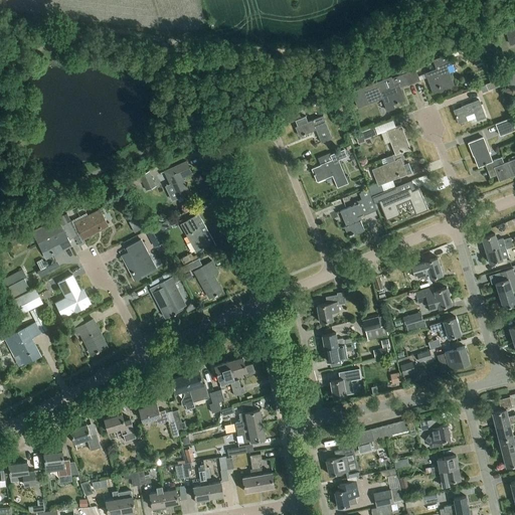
[(455,84),(447,66),(453,64),(449,53),(433,59),(437,68),(425,72),(434,93),(455,84)]
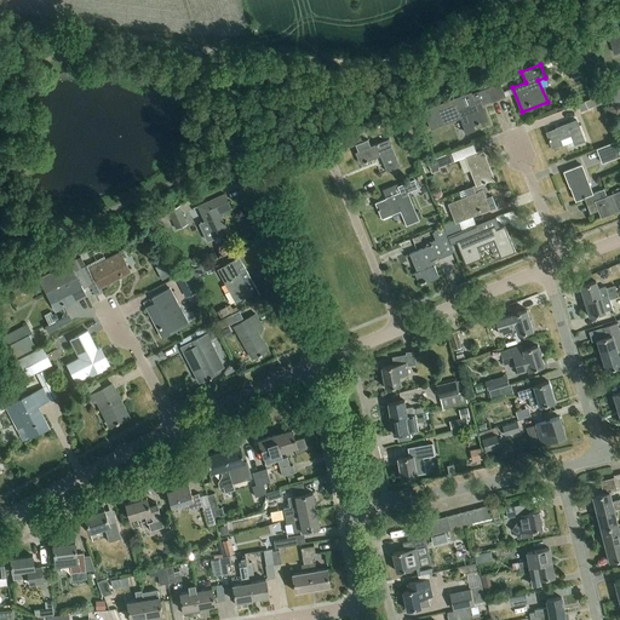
[(498,76),(492,79),(499,99),(507,97),(501,82),(500,84),(498,76)]
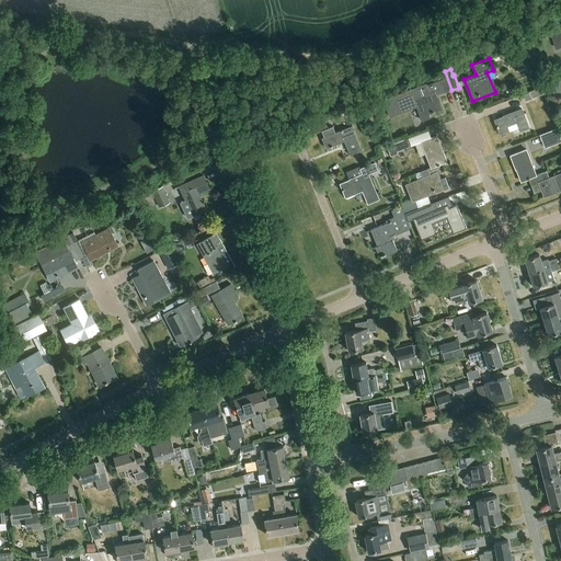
[(445,73),(437,77),(438,80),(441,86),(442,84),(443,88),(445,93),(451,90),(445,71),(444,71),(445,73)]
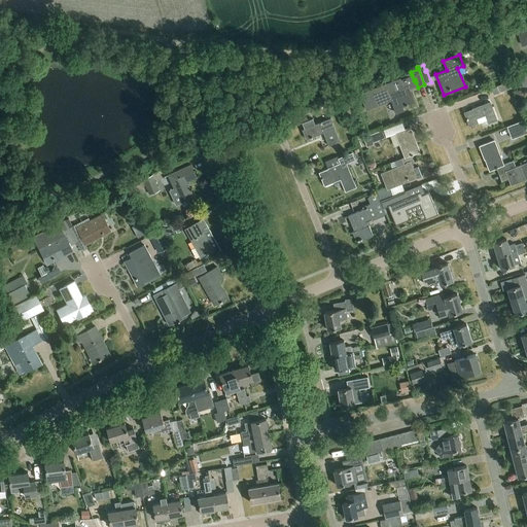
[(521,89),(526,85),(526,74),(518,78),(520,83),(521,89)]
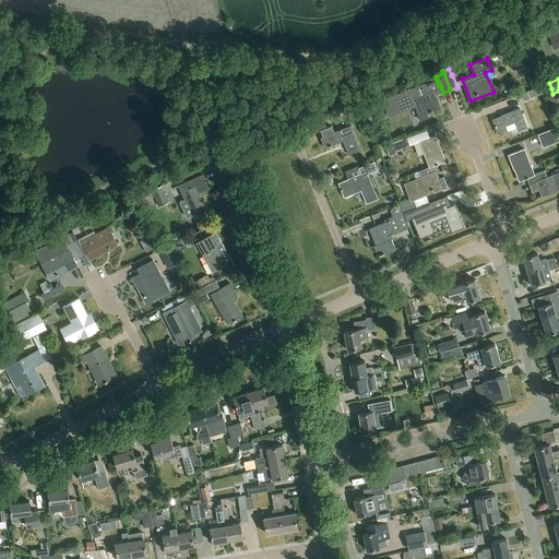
[(424,83),(381,99),(389,118),(416,106),(421,119),(429,117),(427,113),(440,107),(436,96),(433,90),(441,87),(440,84),(439,85),(437,80),(424,85),(424,83)]
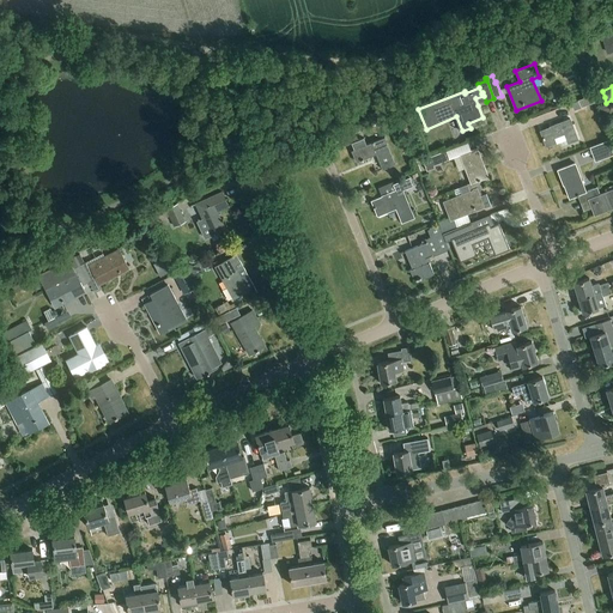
[(572,102),(575,110),(595,103),(593,95),(572,102)]
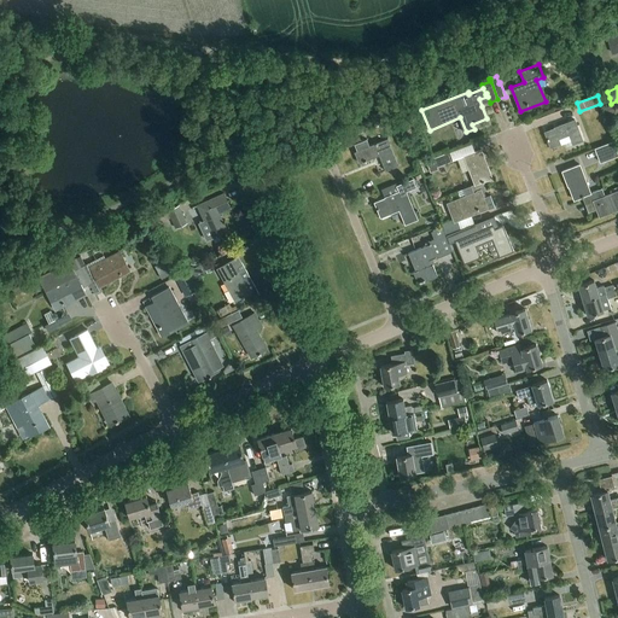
[(559,127),(546,132),(552,147),(571,140),(573,145),(583,140),(575,120),(559,126),(559,127)]
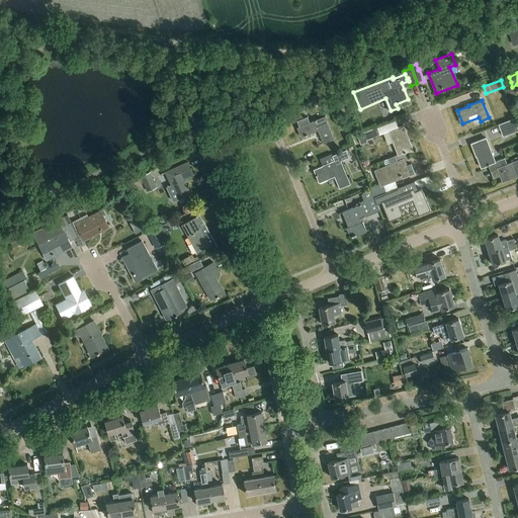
[(326,115),(311,121),(309,116),(304,118),(301,113),(289,118),(291,123),(297,120),(299,126),(296,127),(300,137),(318,130),(324,143),(335,139),(326,115)]
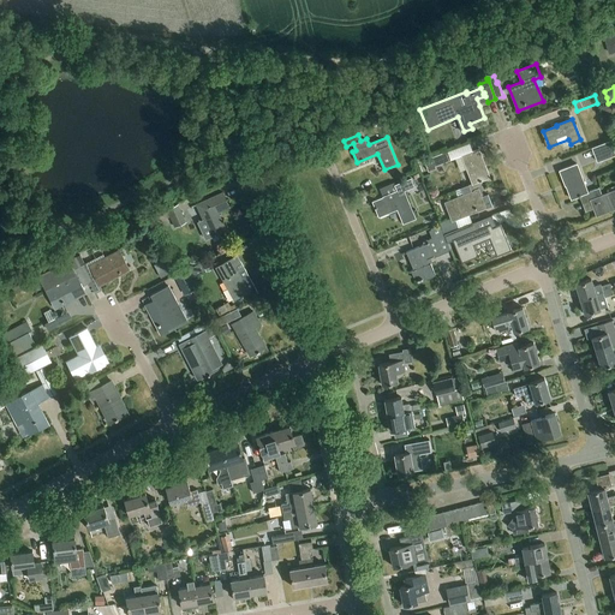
[(614,153),(610,141),(592,148),(598,162),(614,155),(614,153)]
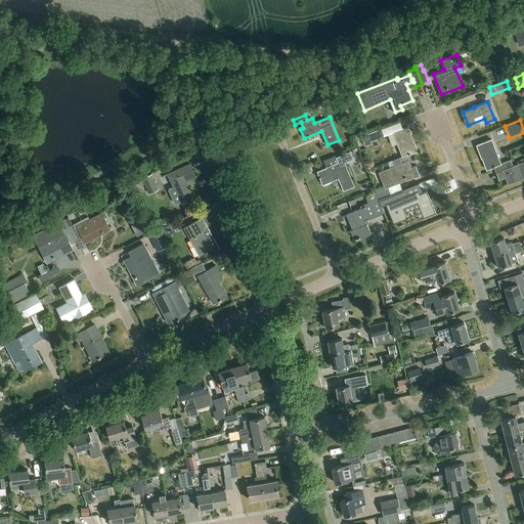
[(394,132),(399,144),(403,156),(409,154),(409,155),(410,155),(411,154),(410,154),(418,150),(408,126),(394,132)]
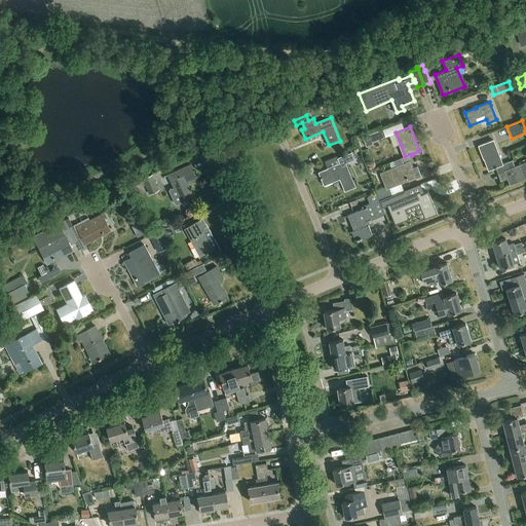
[(382,129),(364,137),(367,147),(374,144),(373,142),(385,137),(382,129)]
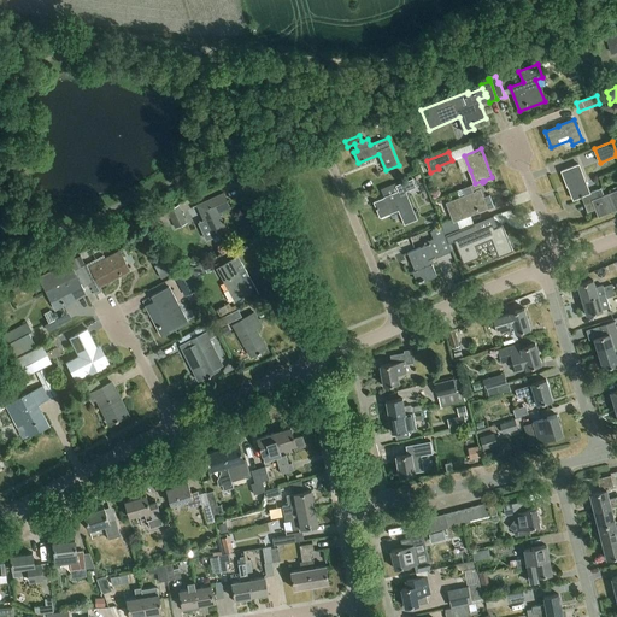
[(583,197),(585,203),(604,195),(601,188),(591,192),(580,164),(562,170),(568,186),(569,186),(574,199),(581,195),(582,198),(583,197)]
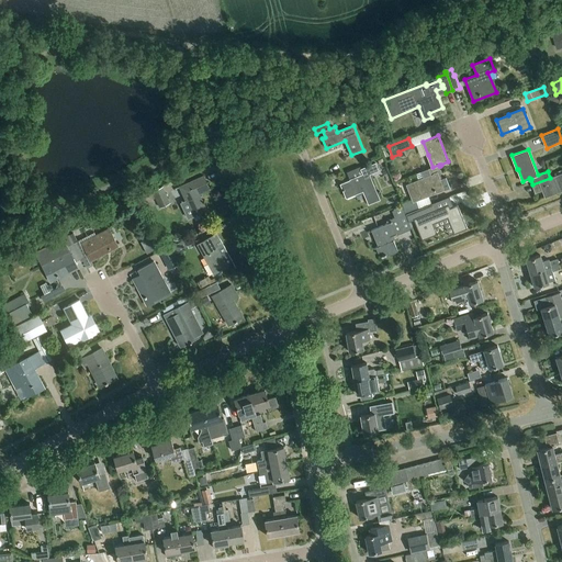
[(370,173),(379,170),(375,163),(361,169),(363,173),(353,178),(353,179),(341,183),(347,198),(364,191),(369,203),(380,199),(370,173)]
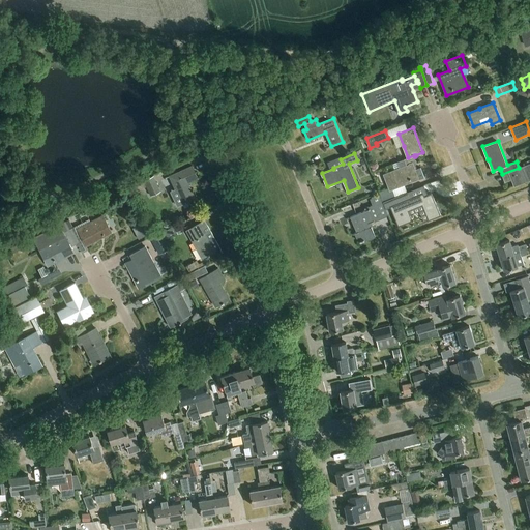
[(389,187),(380,192),(383,200),(395,196),(392,189),(407,183),(407,181),(411,180),(412,181),(424,177),(420,167),(415,169),(413,164),(417,162),(415,156),(414,156),(414,155),(408,157),(405,158),(398,162),(400,168),(384,174),(389,187)]
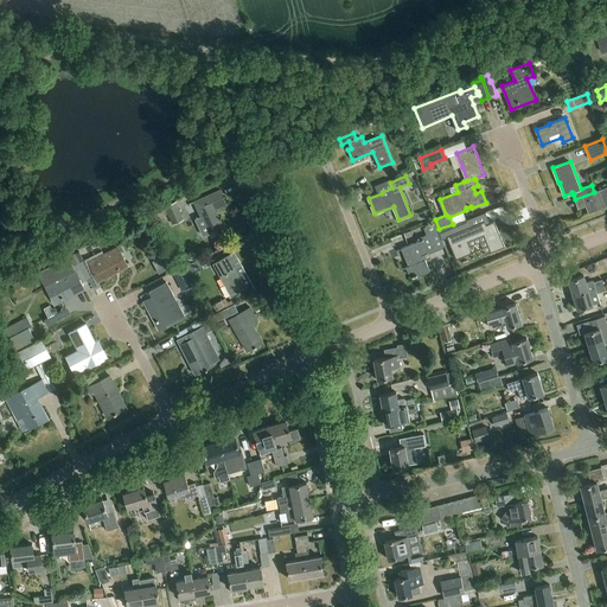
[(604,206),(606,204),(606,186),(594,192),(575,199),(577,206),(586,203),(589,212),(604,206)]
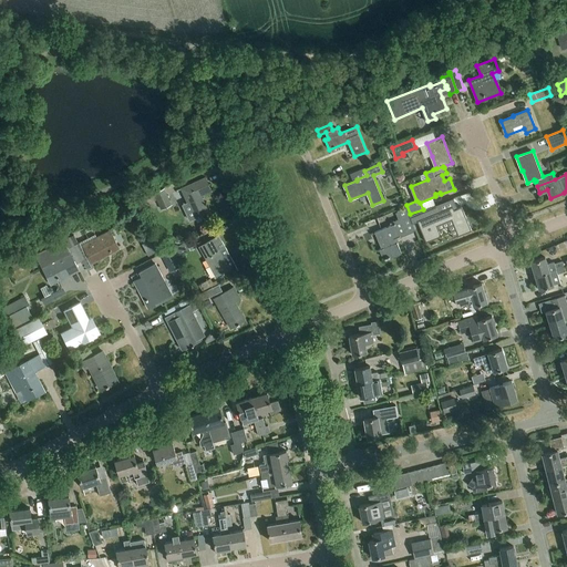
[(203,194),(213,189),(207,176),(183,187),(189,202),(182,205),(189,219),(209,210),(203,194)]
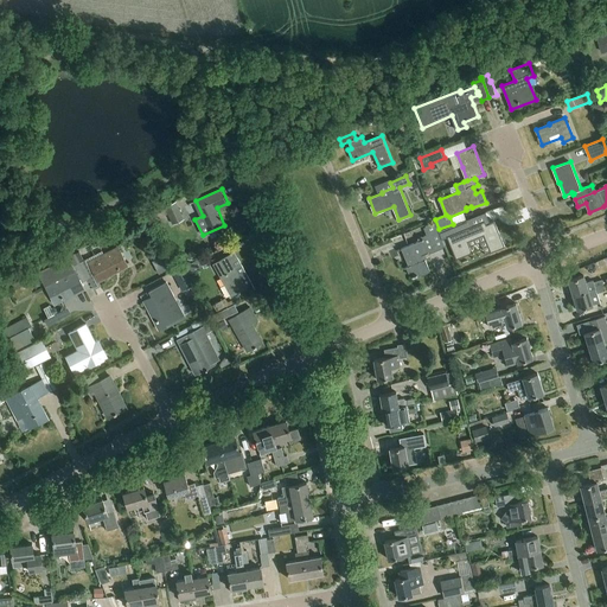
[(185,218),(177,200),(164,206),(173,224),(185,218)]
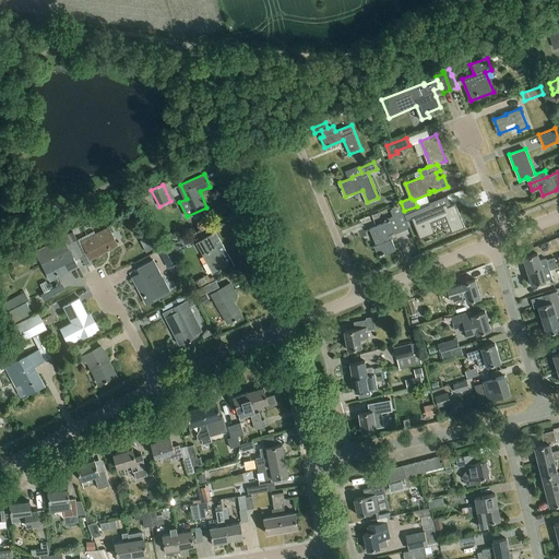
[(432,201),(404,212),(404,213),(407,221),(412,218),(420,239),(433,234),(433,233),(435,233),(435,232),(435,230),(432,226),(431,223),(441,218),(445,216),(452,233),(464,227),(465,227),(456,204),(451,206),(449,207),(447,204),(436,209),(435,207),(432,202),(432,201)]
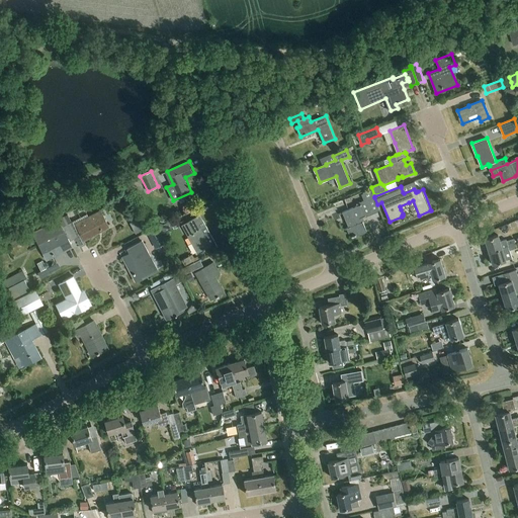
[(374,196),(371,189),(362,192),(365,200),(358,203),(359,205),(343,212),(349,228),(347,228),(351,238),(355,236),(355,235),(365,231),(360,218),(380,209),(377,204),(374,197),(374,196)]
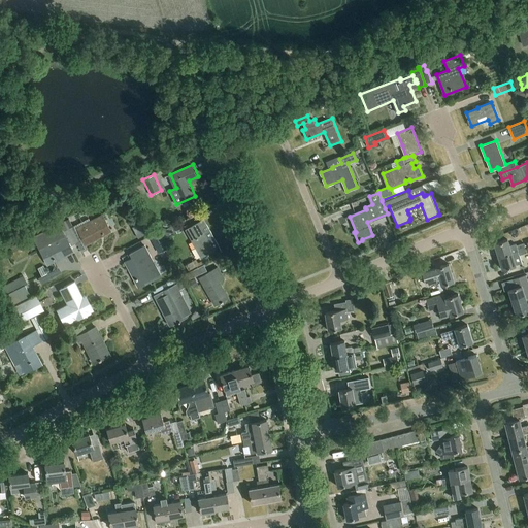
[(87,243),(100,236),(99,234),(111,227),(104,213),(78,227),(76,224),(70,227),(77,240),(77,241),(85,238),(87,243)]
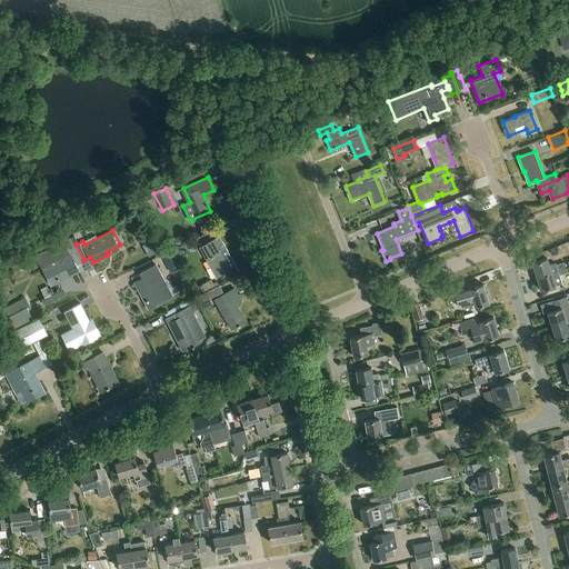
[(201,246),(218,276),(232,268),(238,265),(226,243),(221,235),(201,246)]
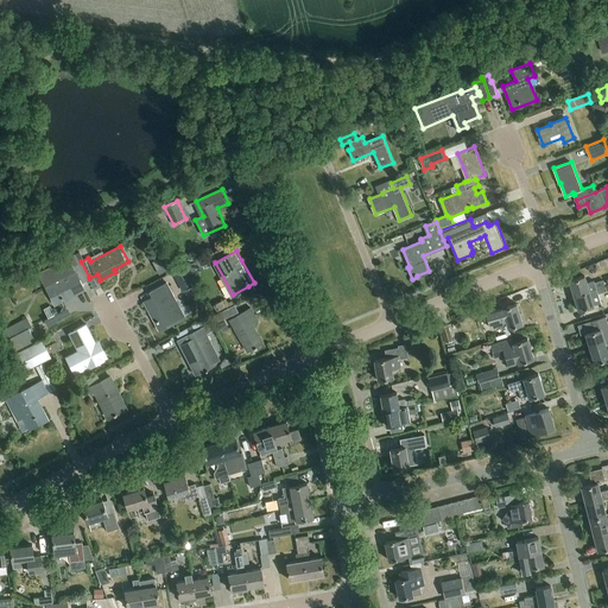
[(82,280),(89,277),(81,261),(77,254),(40,273),(54,301),(69,293),(70,296),(86,287),(82,280)]
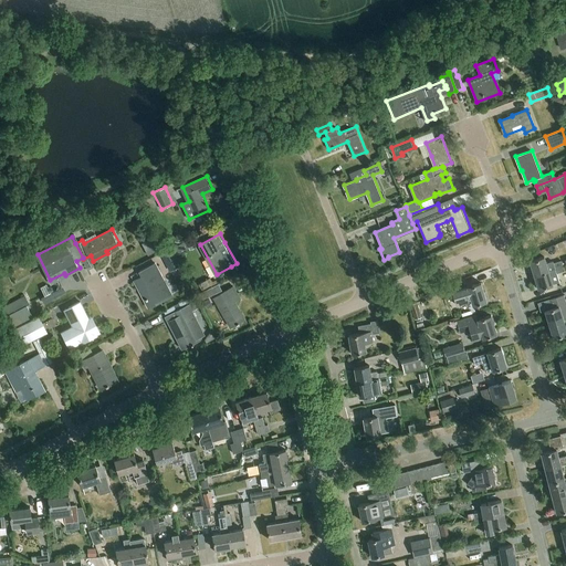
[(186,241),(174,247),(177,253),(189,248),(186,241)]
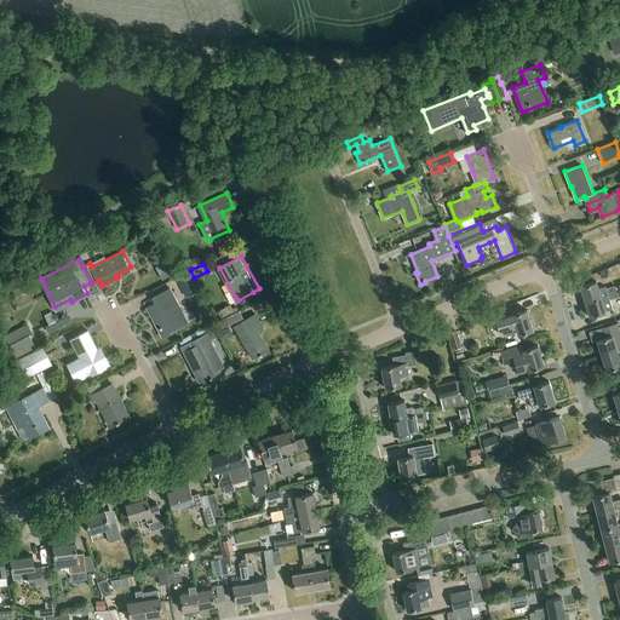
[(188,273),(178,277),(188,297),(197,292),(188,273)]
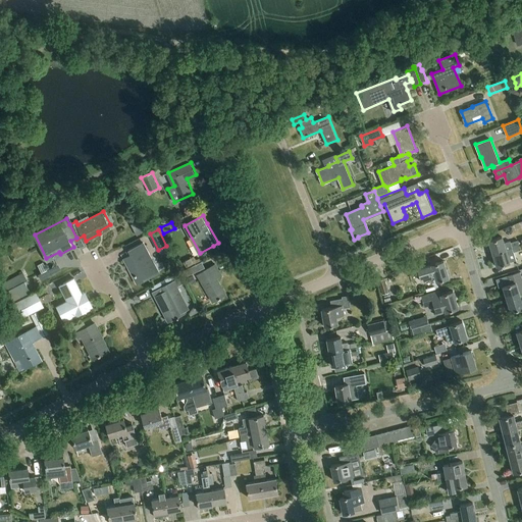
[(492,253),(520,245),(518,241),(512,243),(511,241),(504,243),(502,236),(488,240),(492,253)]
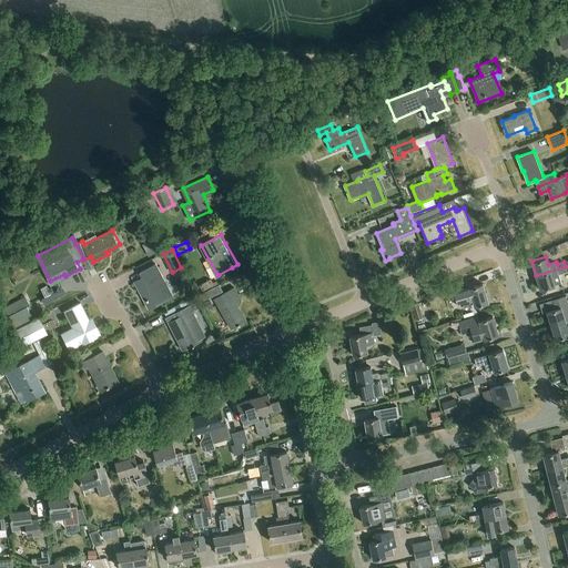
[(154,273),(160,270),(156,263),(143,270),(146,275),(137,281),(150,307),(168,298),(154,273)]
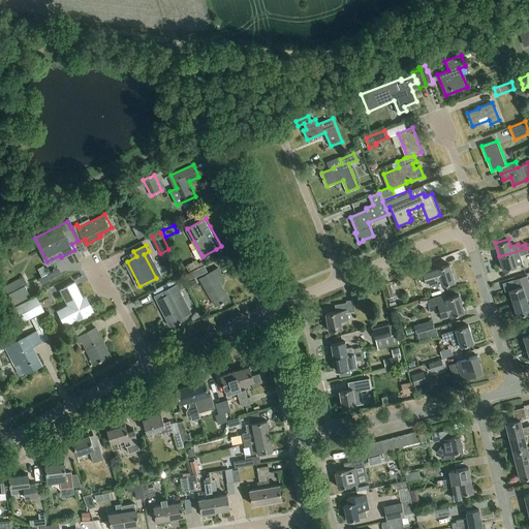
[(527,248),(499,256),(503,269),(523,262),(521,255),(528,253),(527,248)]
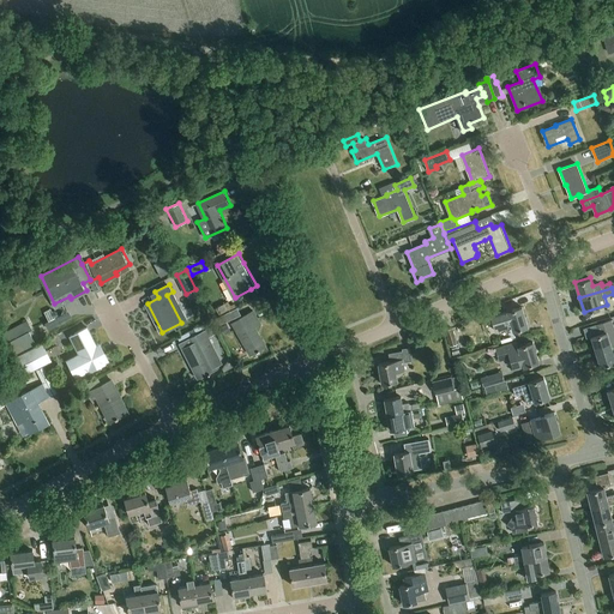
[(507,311),(491,315),(497,332),(512,327),(513,330),(528,325),(522,306),(507,311)]
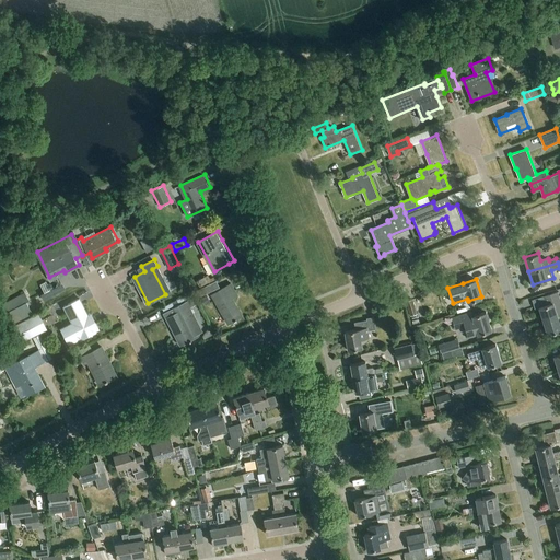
[(47,281),(41,284),(45,292),(50,289),(47,281)]
